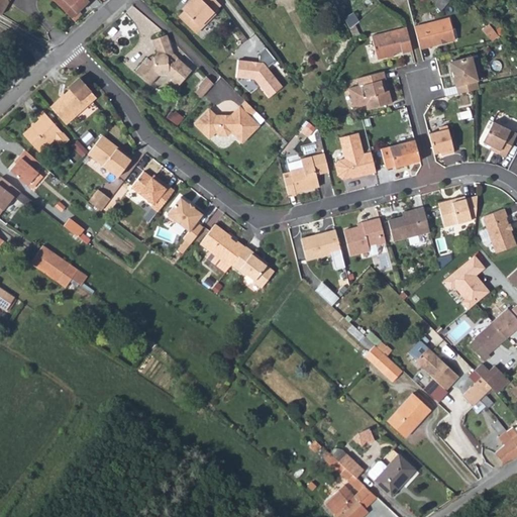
[(0,0),(0,13),(2,14),(9,2),(8,0),(0,0)]
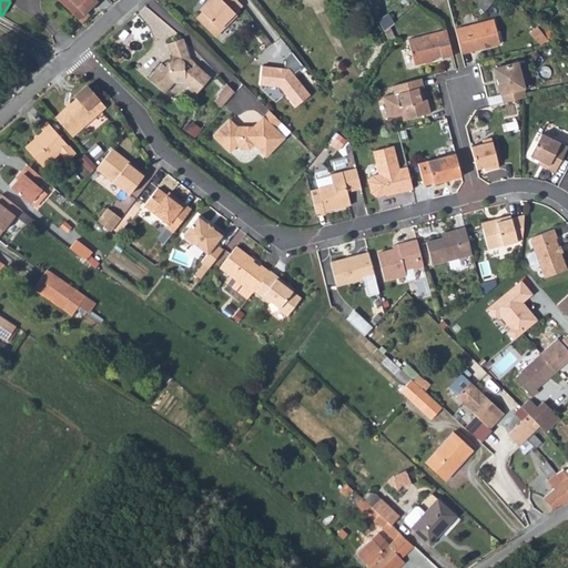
[(85,12),(98,0),(57,0),(81,23),(89,16),(85,12)]
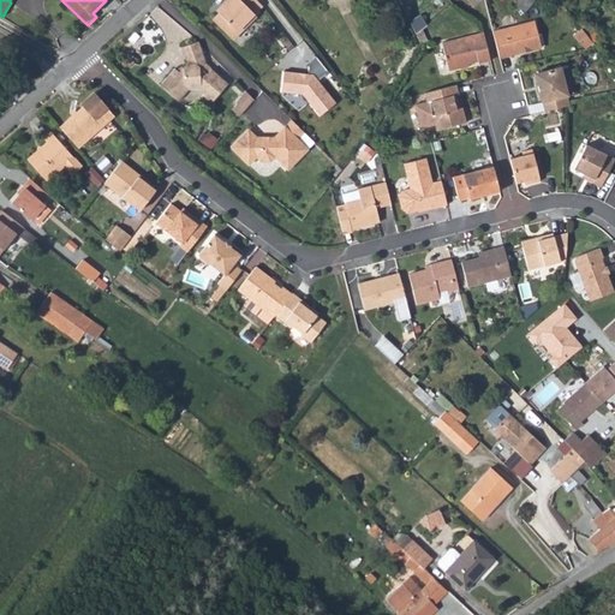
[(237,0),(221,16),(215,23),(231,39),(238,33),(240,35),(257,17),(255,15),(263,7),(255,0),(237,0)]
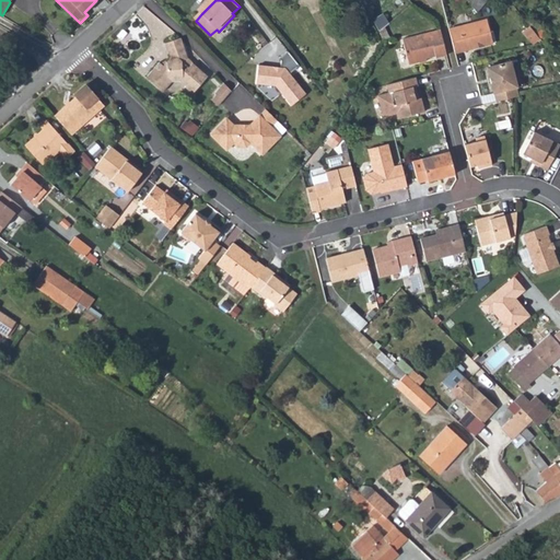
[(211,0),(199,12),(201,14),(216,0),(211,0)]
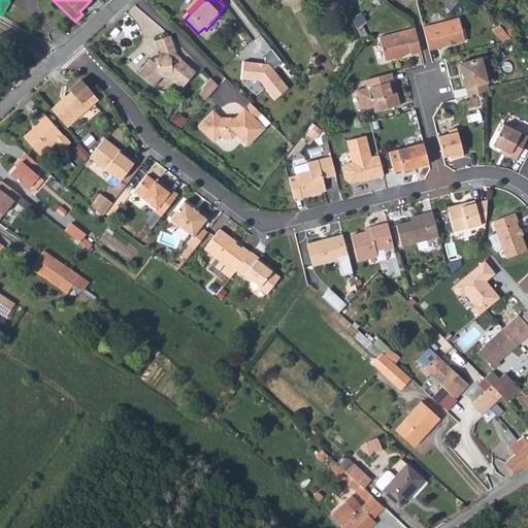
[(460,1),(458,0),(450,0),(444,4),(451,12),(460,1)]
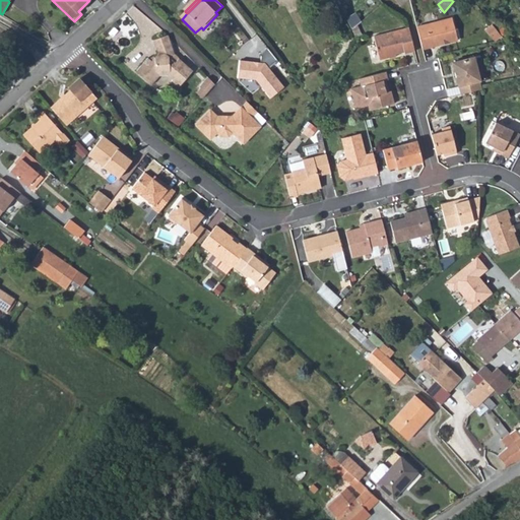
[(415,26),(420,49),(456,41),(451,18),(415,26)]
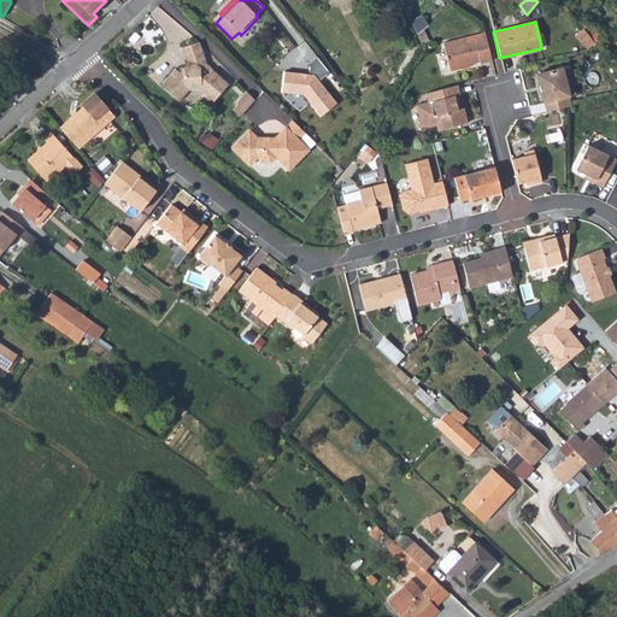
[(586,33),(579,24),(571,30),(579,40),(586,33)]
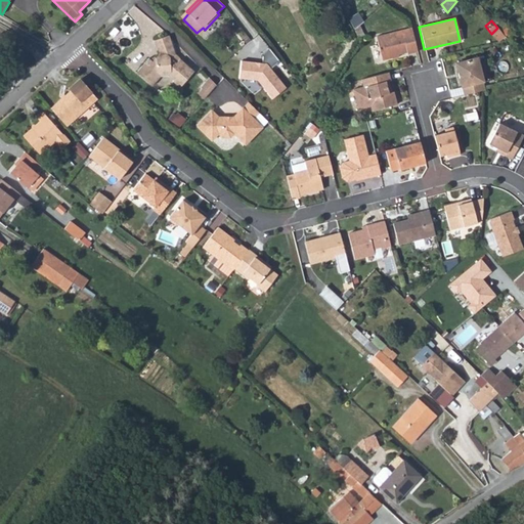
[(417,51),(410,28),(375,37),(381,60),(391,57),(391,56),(397,54),(406,52),(406,54),(417,51)]
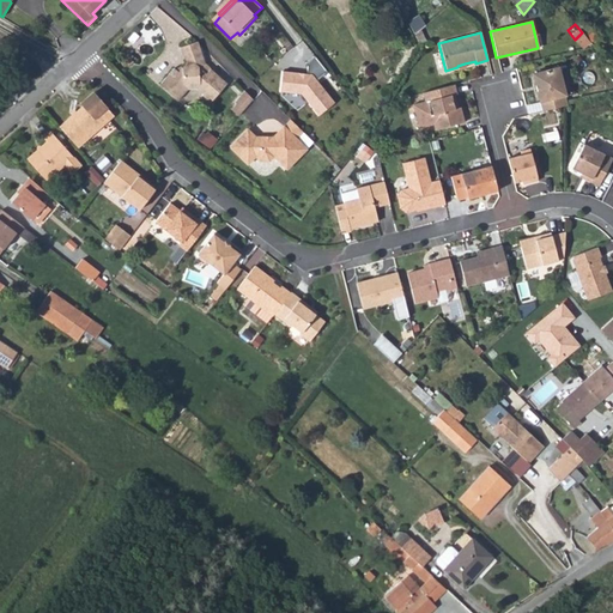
[(582,32),(575,40),(578,43),(586,37),(582,32)]
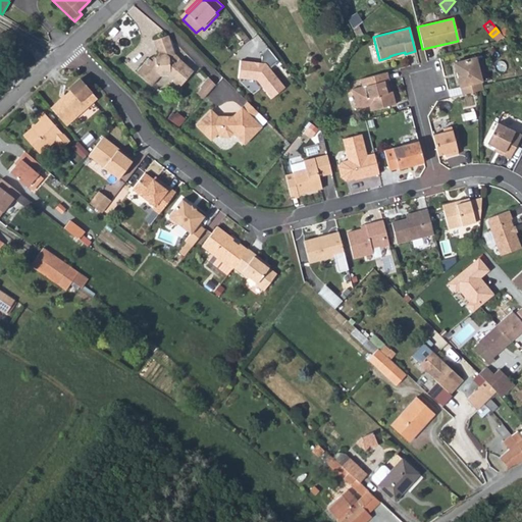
[(147,58),(134,72),(149,86),(158,75),(166,75),(171,80),(171,81),(177,87),(192,70),(177,58),(174,61),(167,57),(174,54),(166,35),(152,41),(157,54),(150,61),(147,58)]
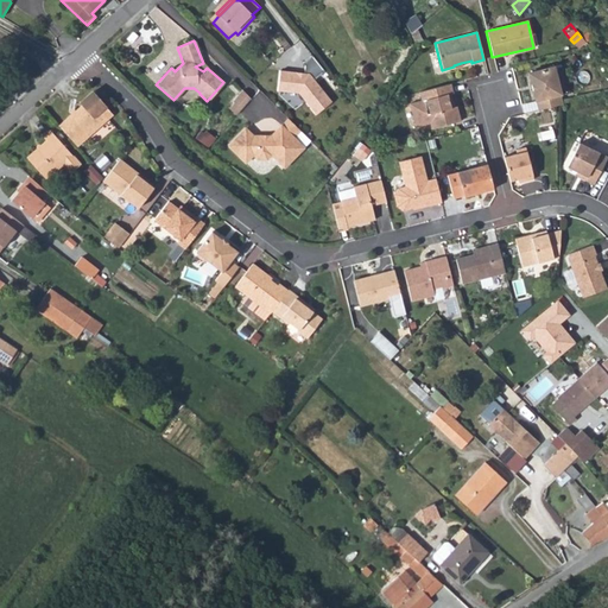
[(297,74),(280,71),(278,92),(299,94),(316,115),(333,103),(315,81),(325,73),(314,56),(304,64),(306,67),(304,77),(301,76),(297,74)]
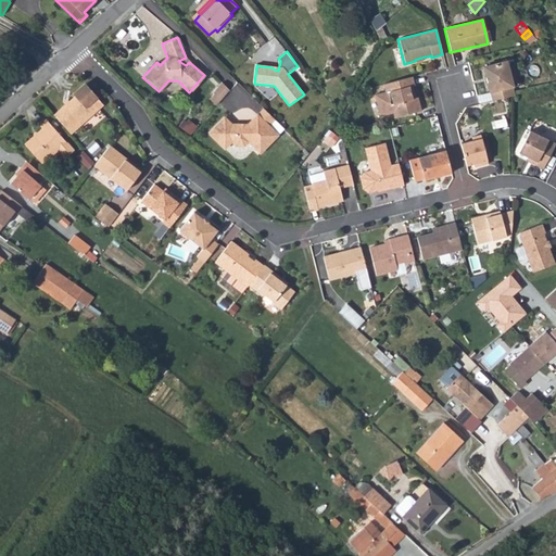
[(506,61),(483,67),(489,92),(490,92),(492,101),(514,96),(512,87),(513,87),(506,61)]
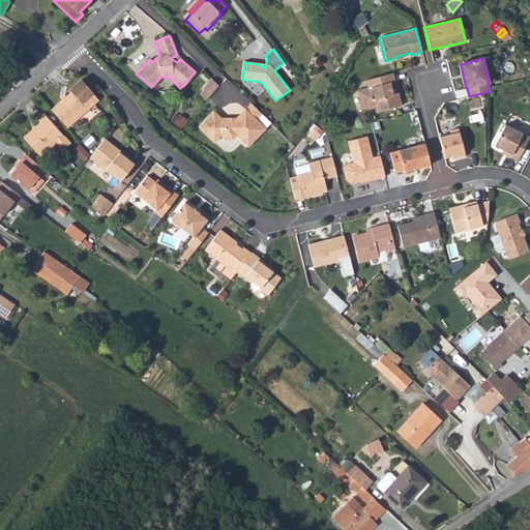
[(394,94),(392,86),(390,87),(389,82),(391,81),(393,81),(391,72),(364,79),(366,87),(356,89),(361,110),(374,107),(375,111),(400,105),(398,96),(394,94)]
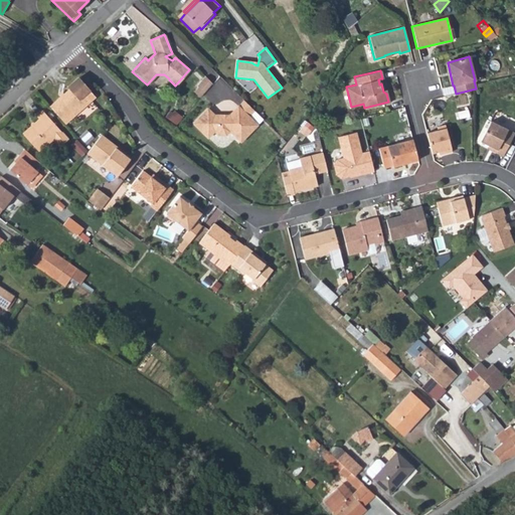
[(203,75),(195,84),(199,88),(195,93),(198,96),(210,82),(203,75)]
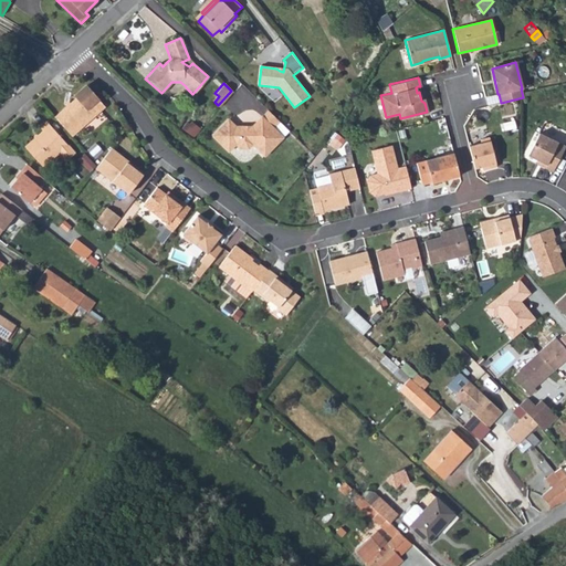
[(77,98),(55,117),(73,137),(109,106),(90,84),(75,96),(77,98)]
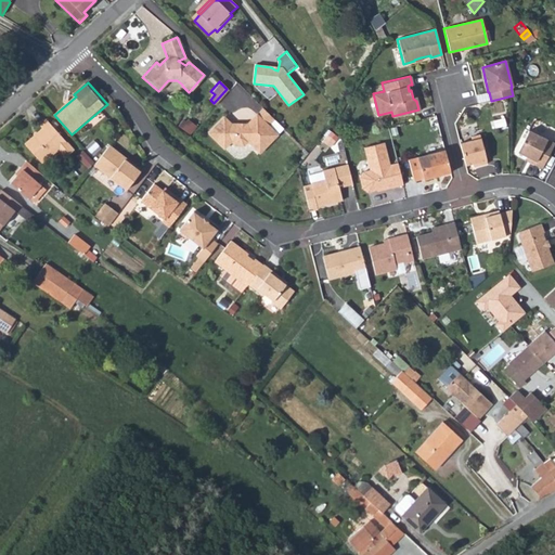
[(283,129),(262,108),(257,115),(278,136),(283,129)]
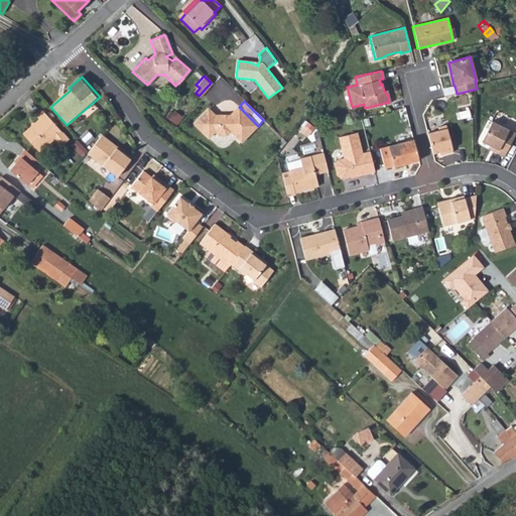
[(258,126),(239,107),(230,116),(228,119),(223,119),(220,116),(215,116),(209,110),(194,124),(209,138),(215,132),(219,136),(226,136),(230,132),(241,143),(258,126)]
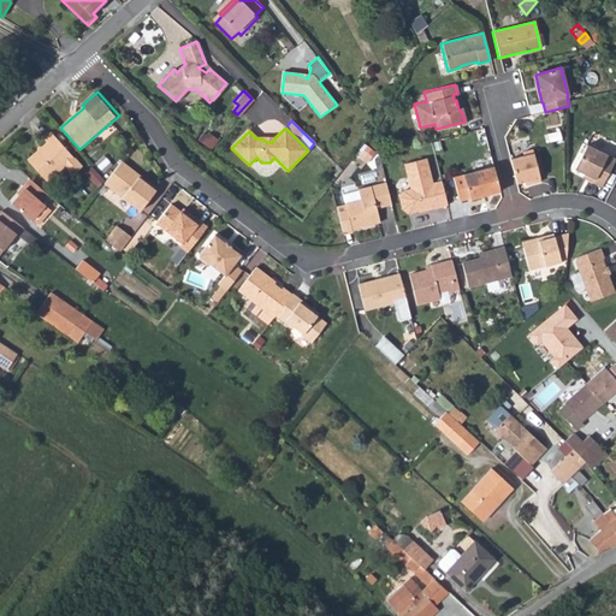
[(45,142),(25,159),(45,181),(48,178),(63,165),(70,173),(80,165),(48,131),(41,137),(45,142)]
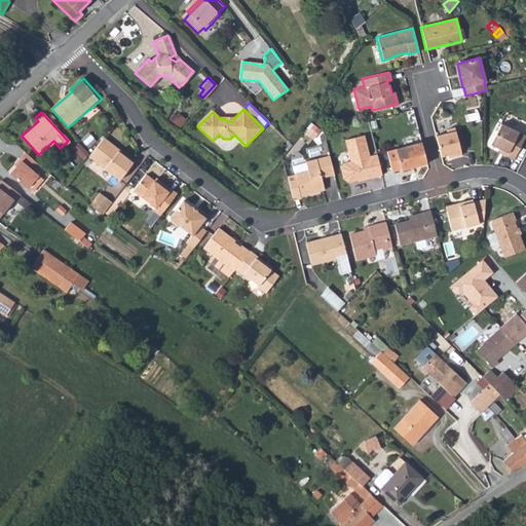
[(502,152),(514,158),(525,136),(500,122),(490,142),(498,147),(503,149),(502,152)]
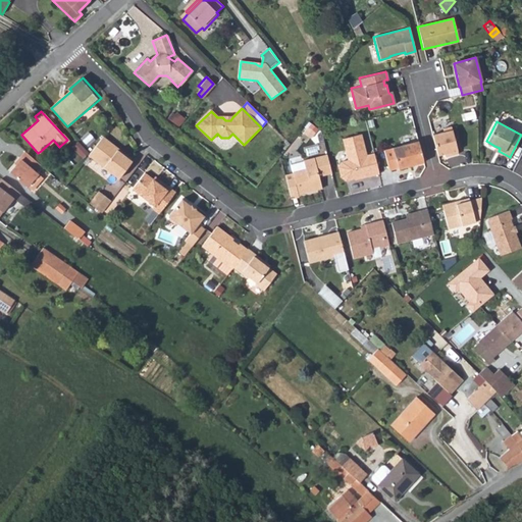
[(442,133),(431,136),(436,156),(442,154),(448,153),(449,156),(457,154),(451,127),(441,129),(442,133)]
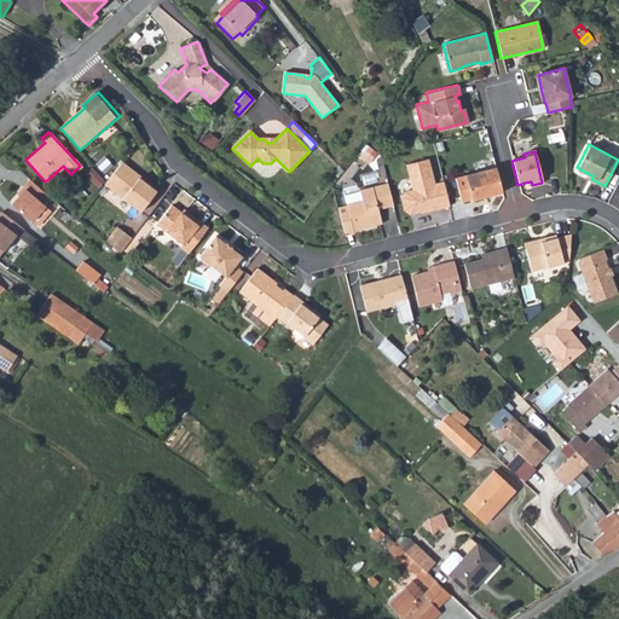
[(433,209),(449,206),(443,181),(433,184),(426,158),(404,165),(410,190),(403,192),(399,198),(403,210),(409,214),(420,212),(418,208),(432,204),(433,209)]
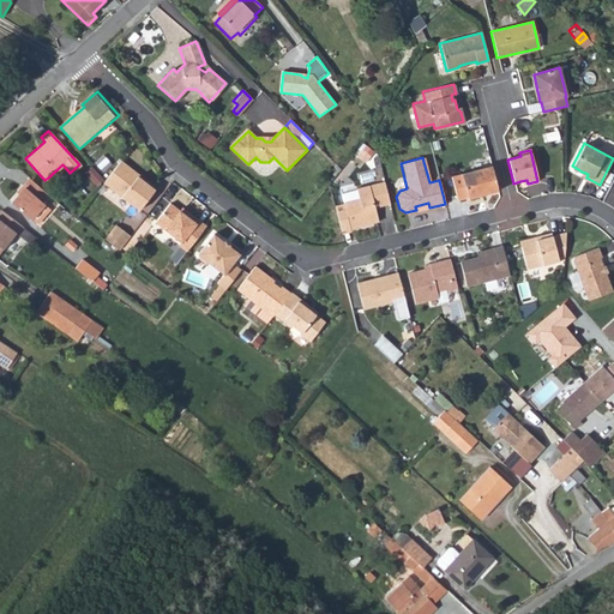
[(134,170),(120,160),(104,179),(103,181),(138,209),(155,187),(140,175),(137,175),(133,173),(134,170)]
